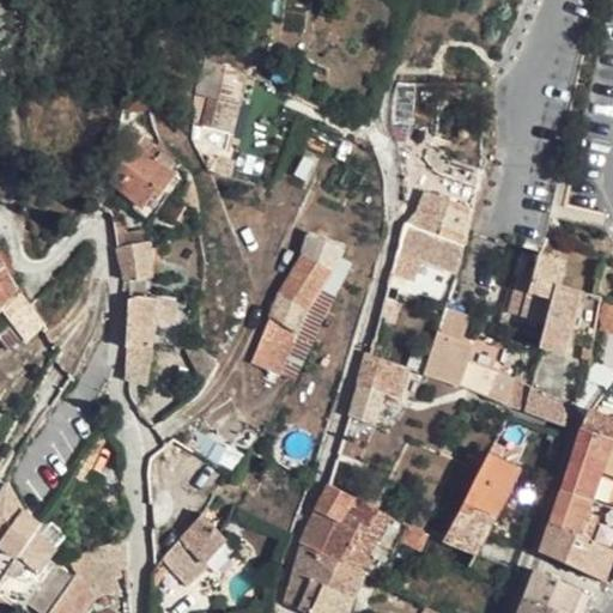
[(229,67),(198,54),(183,89),(223,103),(229,67)]
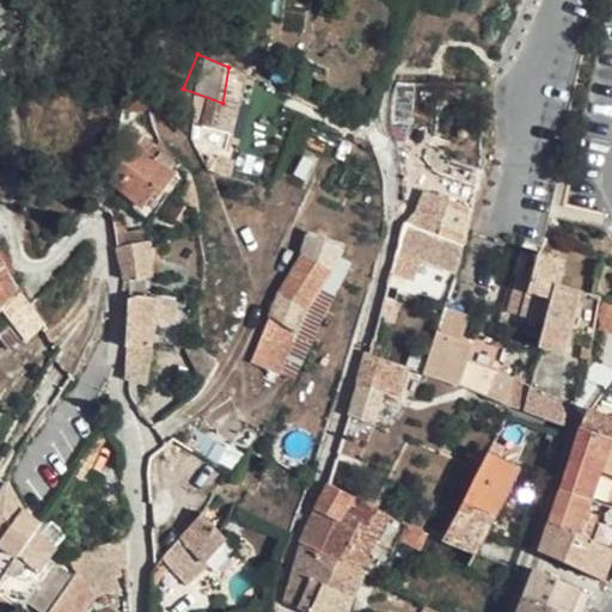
[(222,103),(183,89),(189,122),(219,127),(222,103)]
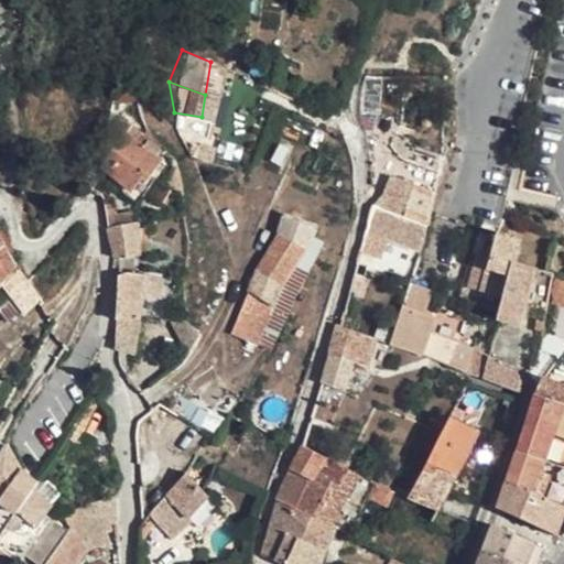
[(131,125),(118,115),(99,144),(95,161),(131,192),(143,174),(149,179),(162,160),(126,132),(131,125)]
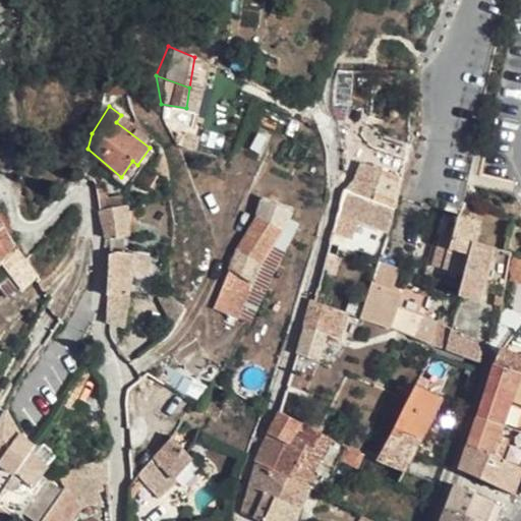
[(405,162),(367,148),(363,163),(401,177),(405,162)]
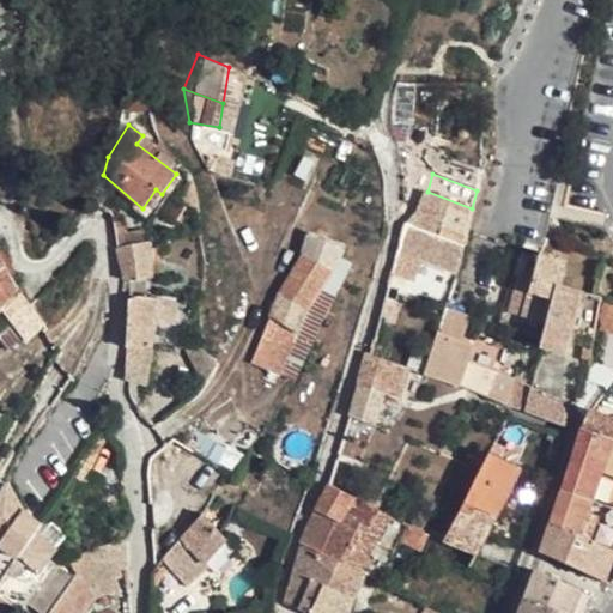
[(162,194),(156,189),(143,208),(153,217),(167,196),(162,194)]
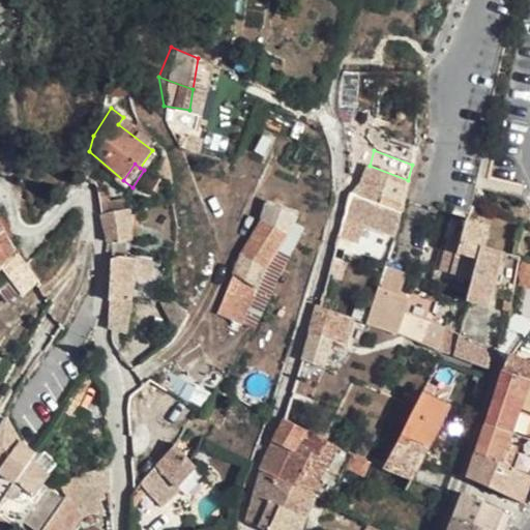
[(408,180),(370,166),(357,195),(356,196),(402,212),(404,202),(408,180)]
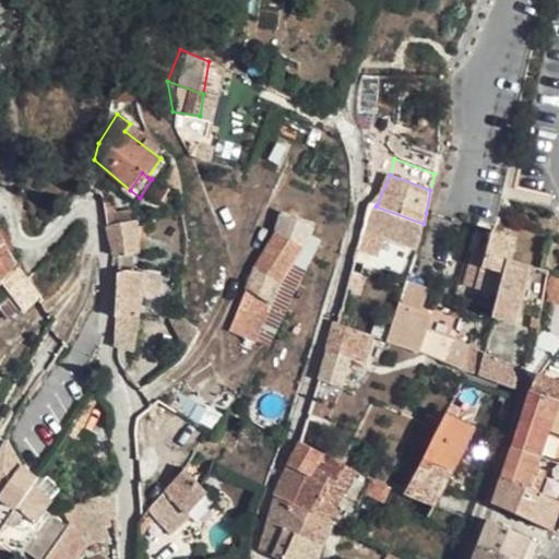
[(371,204),(369,204),(365,222),(419,241),(424,224),(376,206),(377,205),(371,204)]
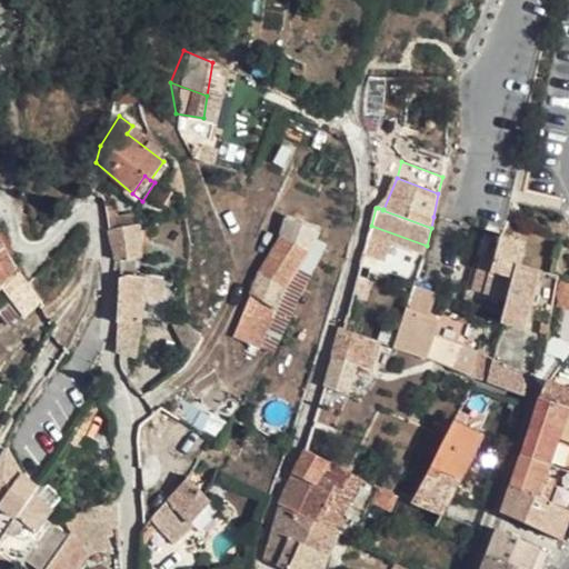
[(109,229),(136,225),(133,212),(107,217),(109,229)]
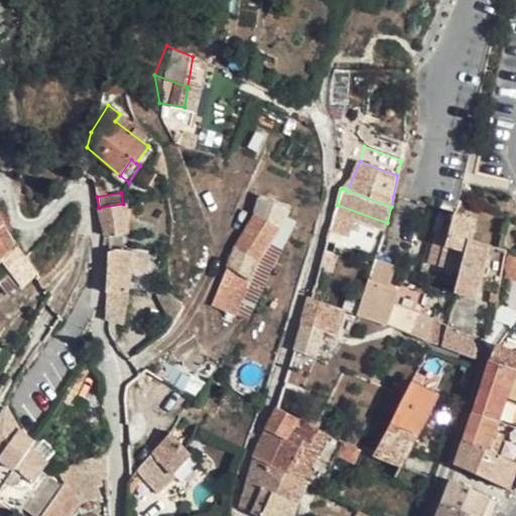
[(292,207),(262,195),(255,214),(235,247),(228,266),(212,305),(235,315),(251,282),(259,261),(281,229),(287,217),(292,207)]
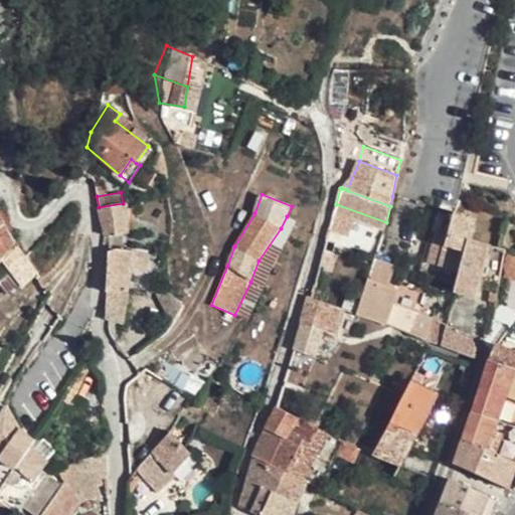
[(127,202),(123,203),(99,207),(105,235),(109,235),(129,233),(127,202)]
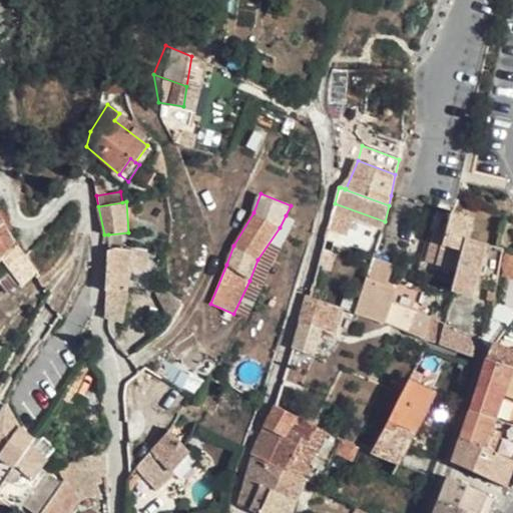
[(438,266),(458,271),(466,239),(472,216),(453,211),(438,266)]
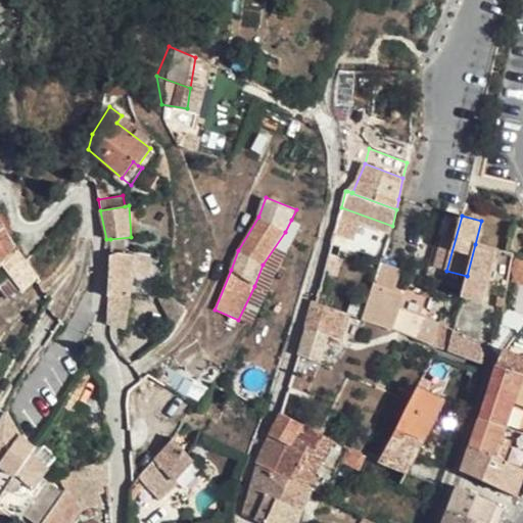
[(0,267),(17,246),(0,218),(0,267)]
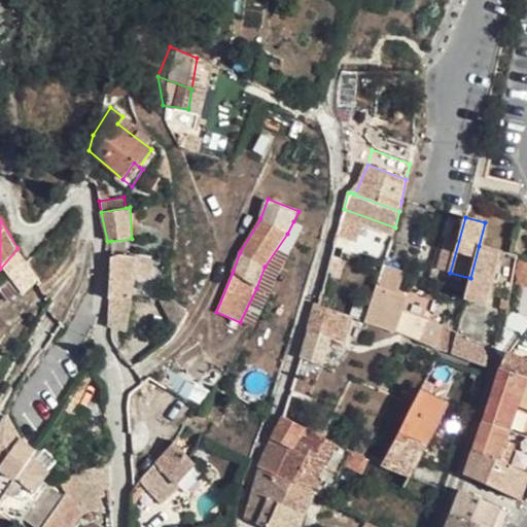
[(303,225),(293,221),(287,234),(265,267),(256,288),(240,322),(252,328),(283,264),(301,231),(303,225)]
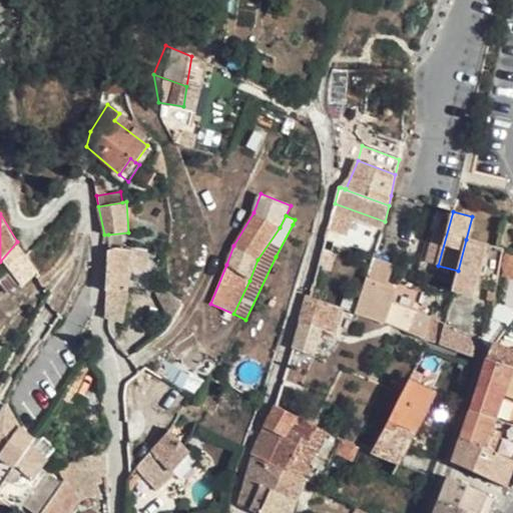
[(466,239),(458,271),(452,293),(473,298),(479,278),(487,244),(466,239)]
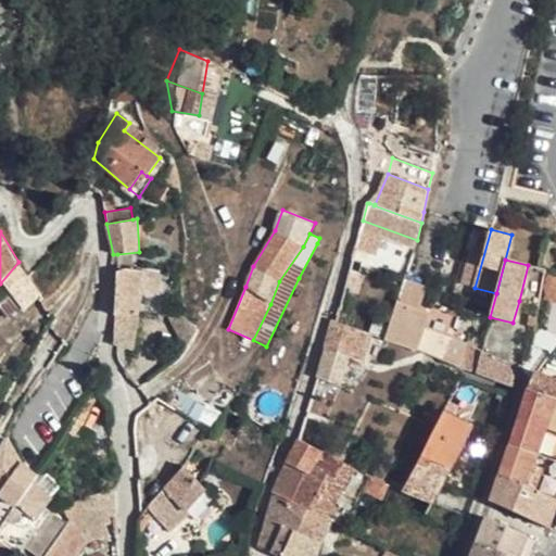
[(540,305),(541,301),(546,270),(546,269),(528,265),(519,301),(540,305)]
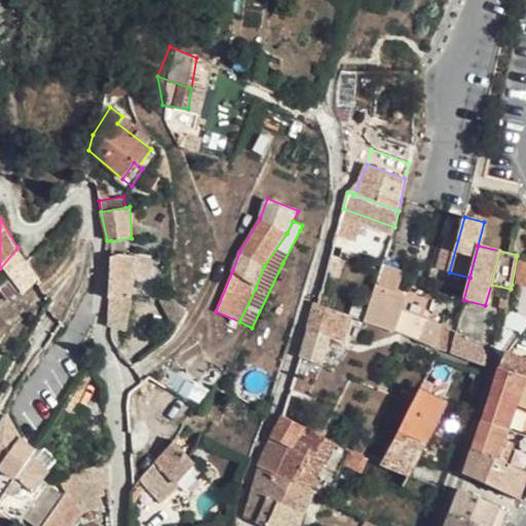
[(109,298),(132,300),(132,297),(136,276),(150,279),(153,259),(119,254),(112,256),(109,298)]
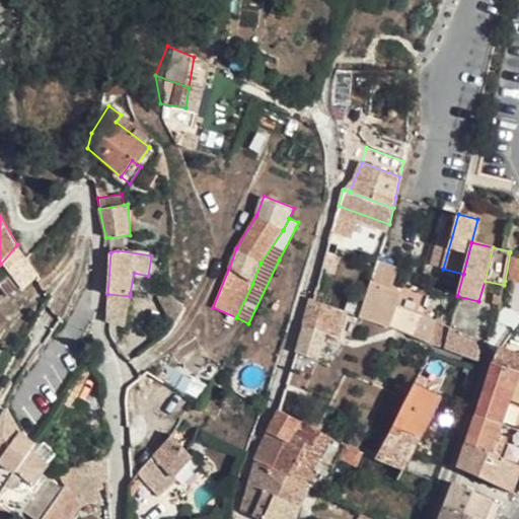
[(518,253),(510,252),(505,281),(518,283),(518,253)]
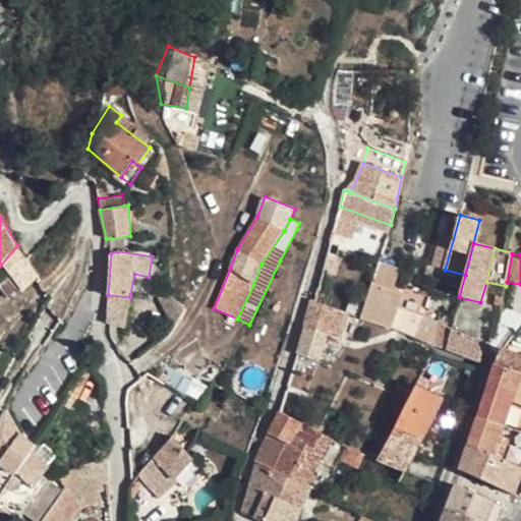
[(39,275),(26,258),(11,274),(20,286),(22,289),(39,275)]
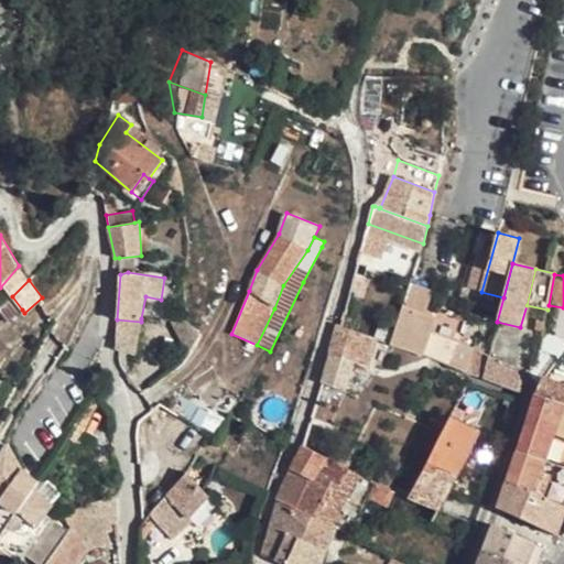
[(22,310),(12,296),(0,308),(0,312),(7,322),(22,310)]
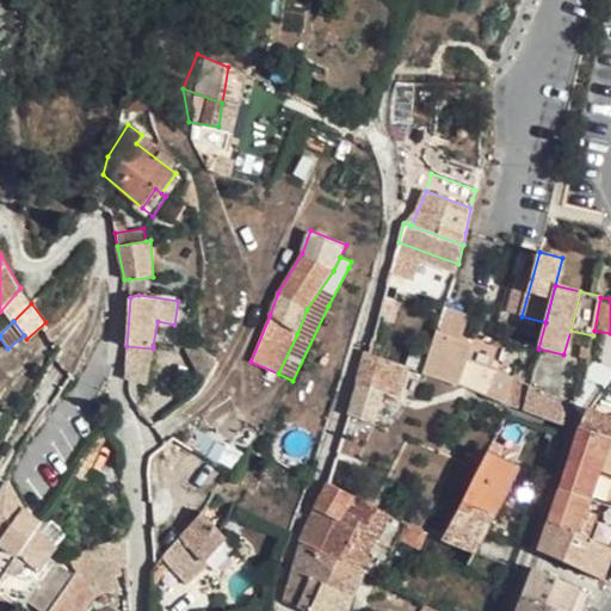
[(460,386),(468,359),(473,345),(437,328),(423,372),(460,386)]
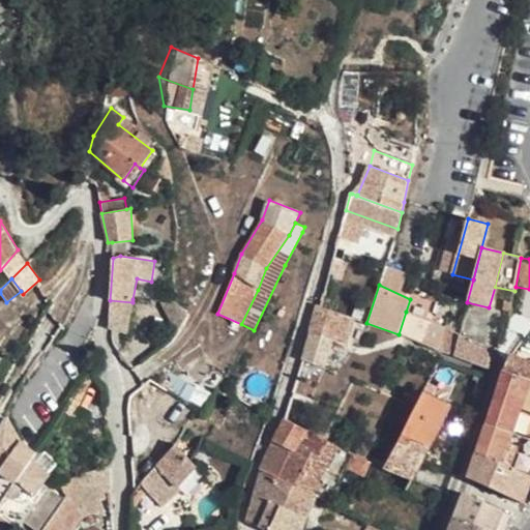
[(512,301),(505,299),(504,311),(511,312),(512,301)]
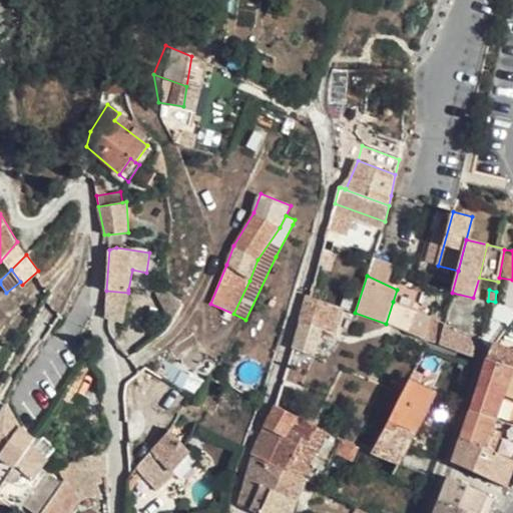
[(123,324),(128,293),(106,291),(105,318),(108,319),(123,324)]
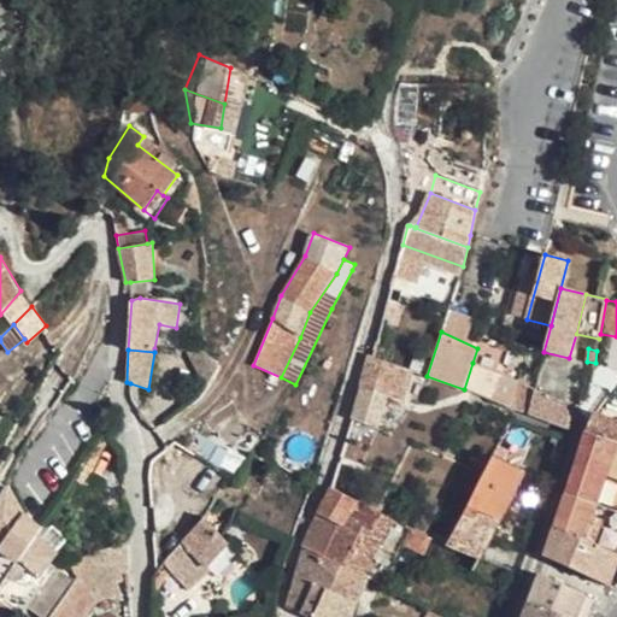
[(221,365),(206,350),(188,350),(184,351),(205,388),(221,365)]
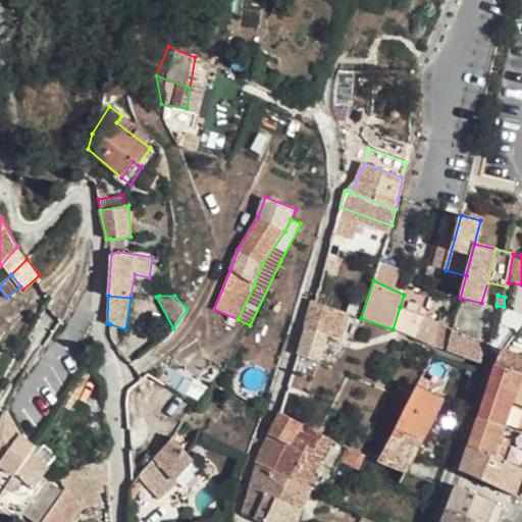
[(314,301),(313,301),(306,326),(298,355),(316,361),(320,363),(329,335),(343,340),(351,314),(314,301)]
